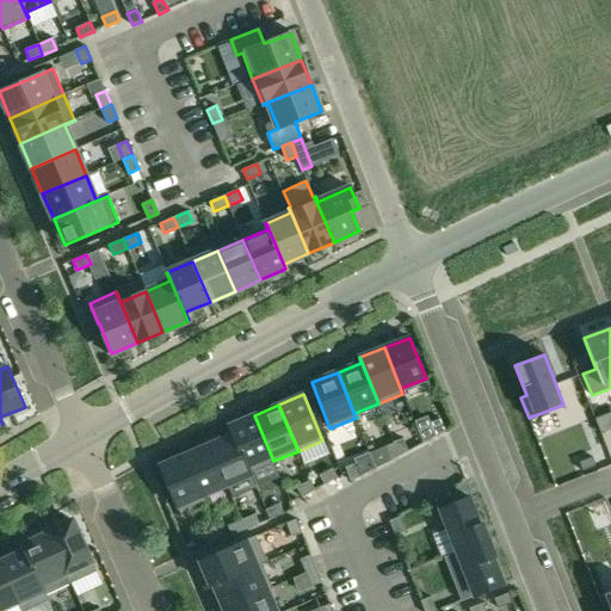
[(273,461),(254,415),(229,426),(251,475),(252,474),(251,471),(273,461)]
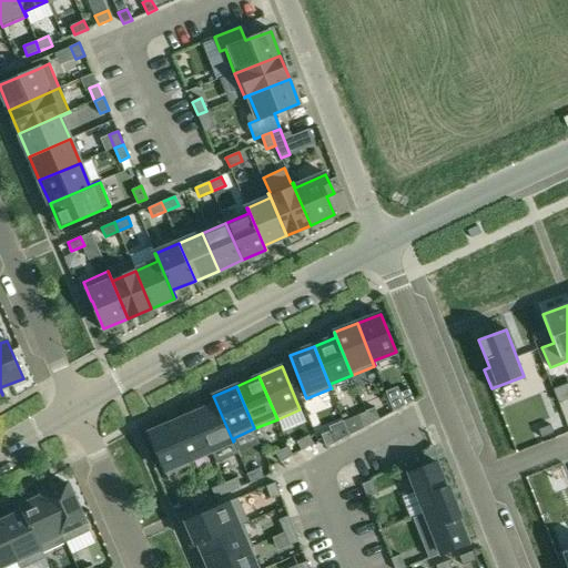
[(405,406),(414,401),(409,388),(399,393),(405,406)]
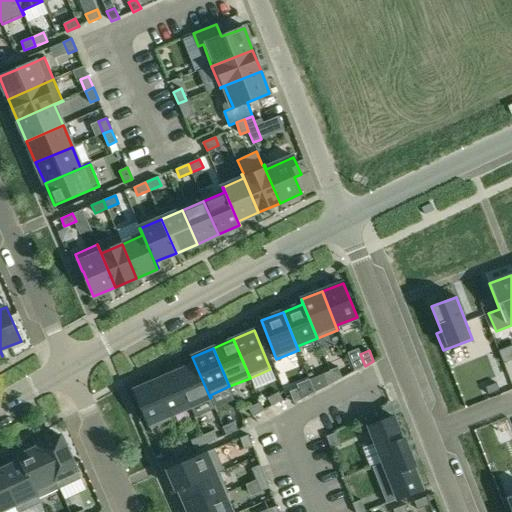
[(175,373),(190,407),(210,398),(192,357),(195,364),(175,373)]
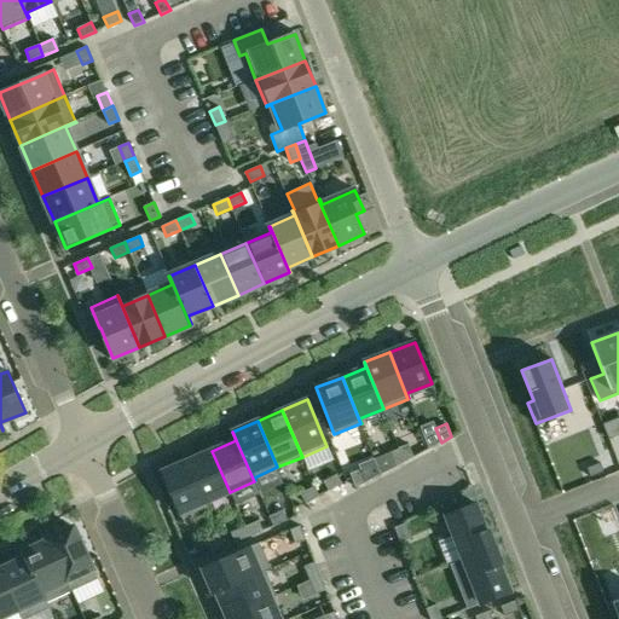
[(398,447),(404,462),(414,457),(408,443),(398,447)]
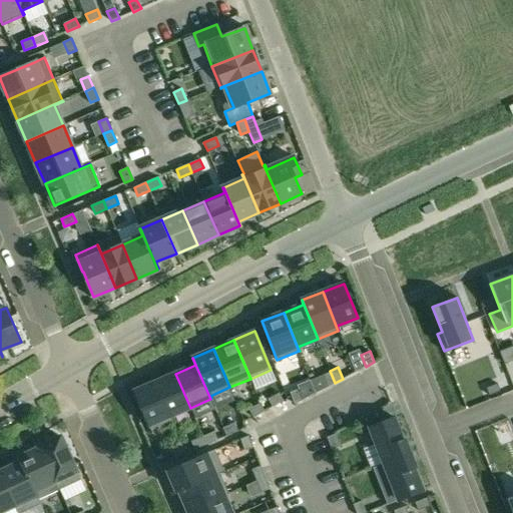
[(327,388),(335,383),(330,371),(323,376),(327,388)]
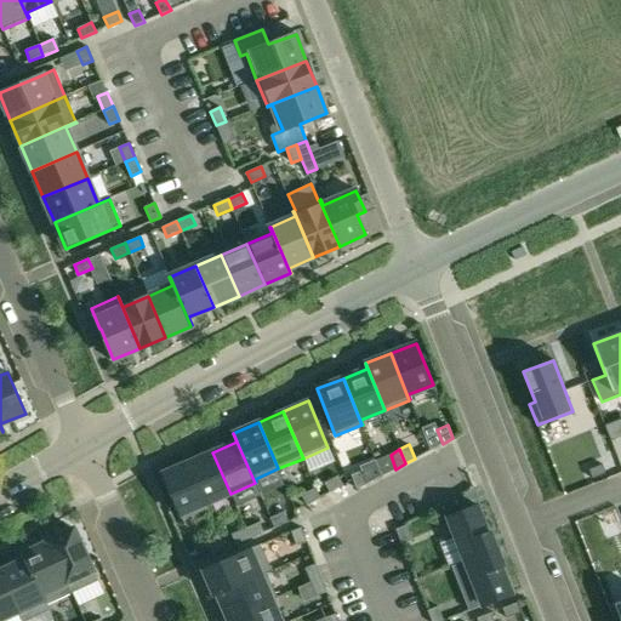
[(212,453),(188,462),(208,510),(209,508),(206,503),(231,494),(212,453)]
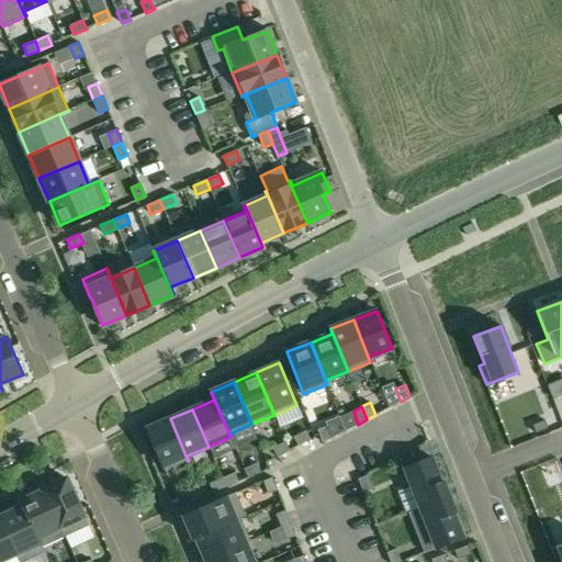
[(188,461),(170,418),(147,428),(165,471),(188,461)]
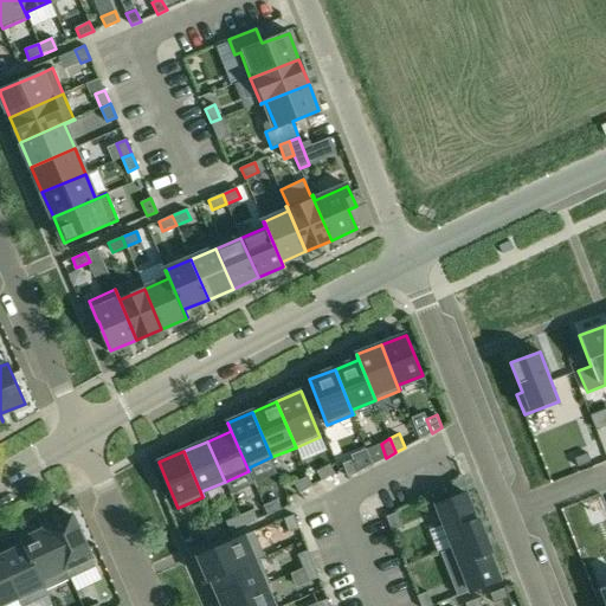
[(587,453),(574,458),(578,468),(591,462),(587,453)]
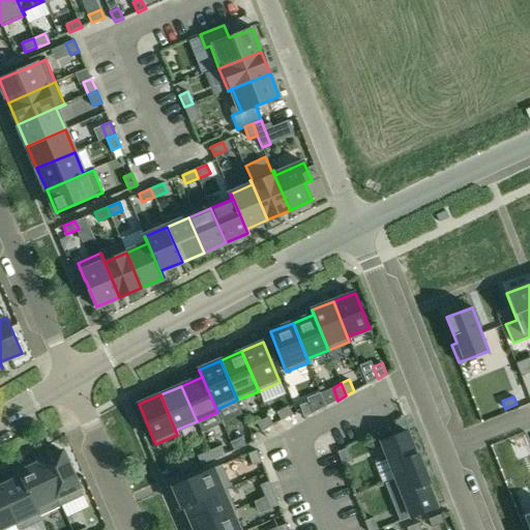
[(307,401),(299,405),(304,417),(313,413),(307,401)]
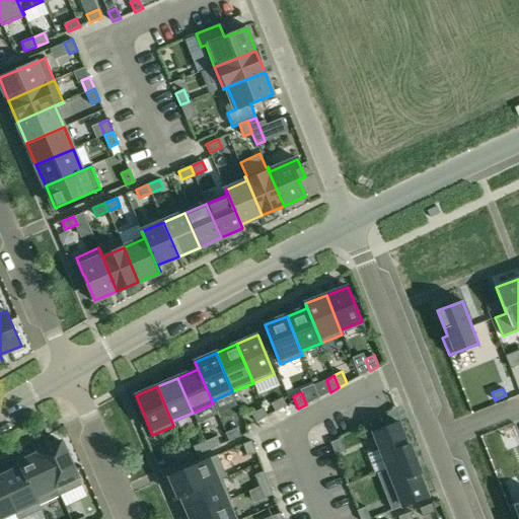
[(283,397),(272,403),(276,412),(287,405),(283,397)]
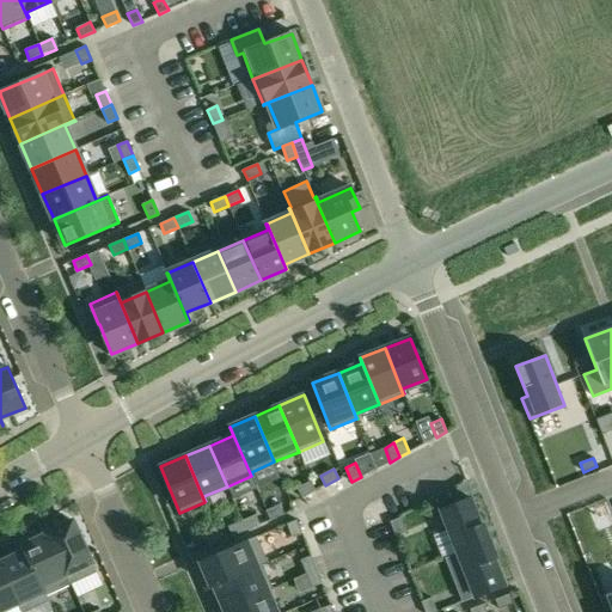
[(311,481),(297,488),(303,497),(316,490),(311,481)]
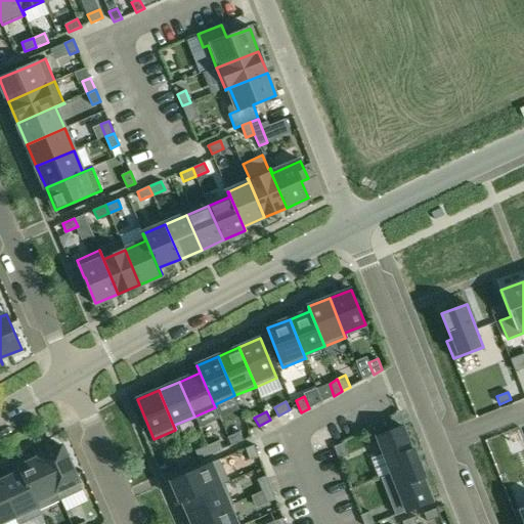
[(378,436),(392,473),(420,463),(415,451),(412,452),(402,426),(378,436)]
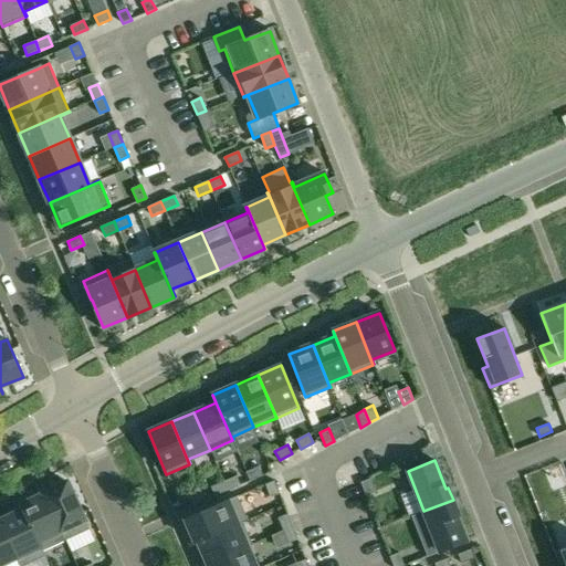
[(259,467),(245,472),(250,481),(263,475),(259,467)]
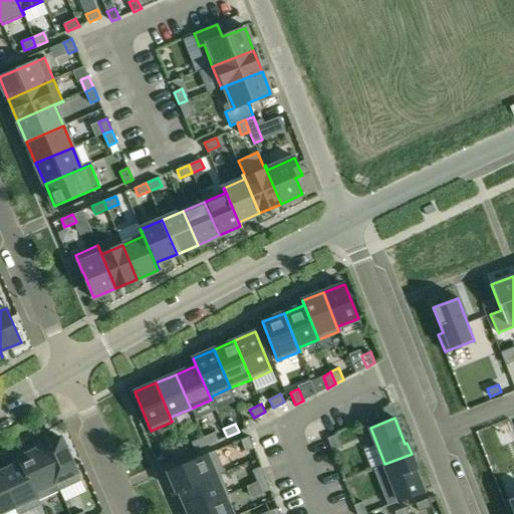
[(214,433),(203,438),(207,446),(218,441),(214,433)]
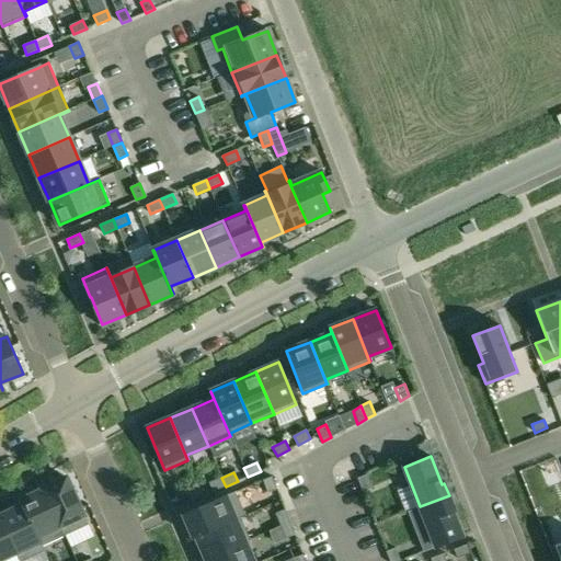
[(366,474),(357,478),(363,491),(371,488),(366,474)]
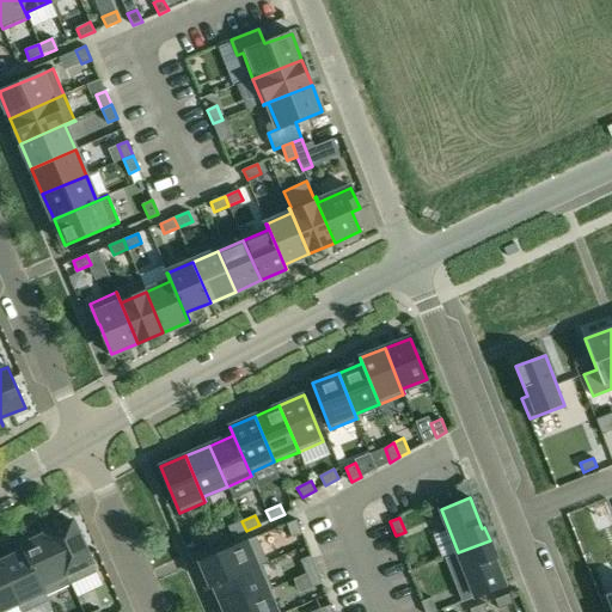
[(297,520),(287,524),(292,538),(303,534),(297,520)]
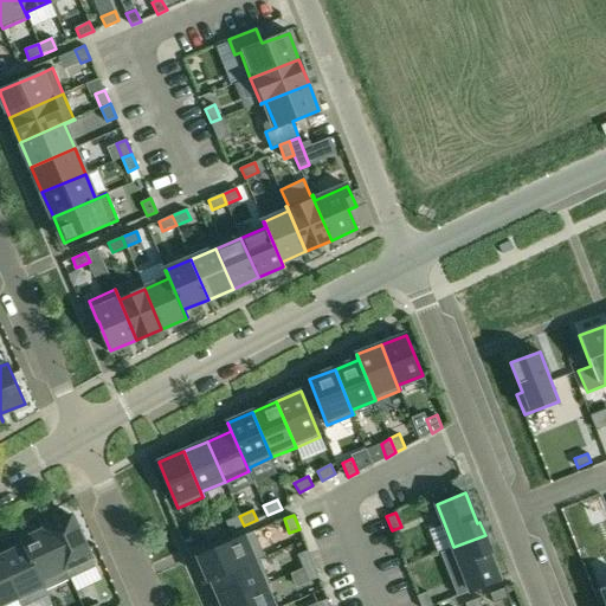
[(46,528),(70,579),(96,567),(71,516),(56,523),(56,522),(50,526),(46,528)]
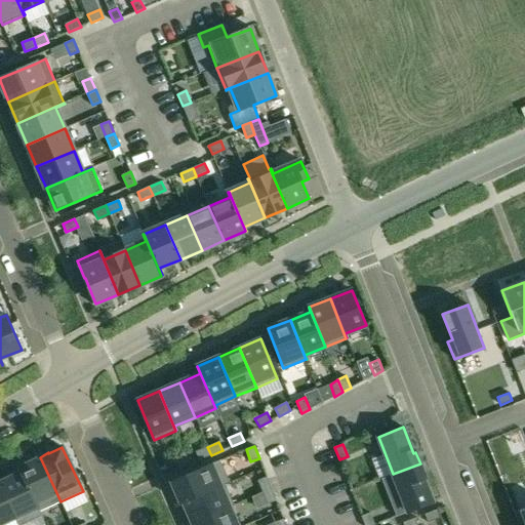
[(211,455),(207,447),(196,452),(199,460),(211,455)]
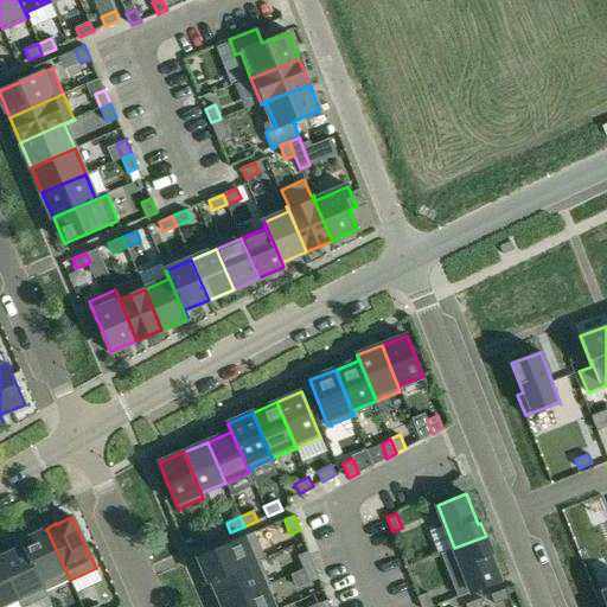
[(213,523),(200,529),(206,543),(219,537),(213,523)]
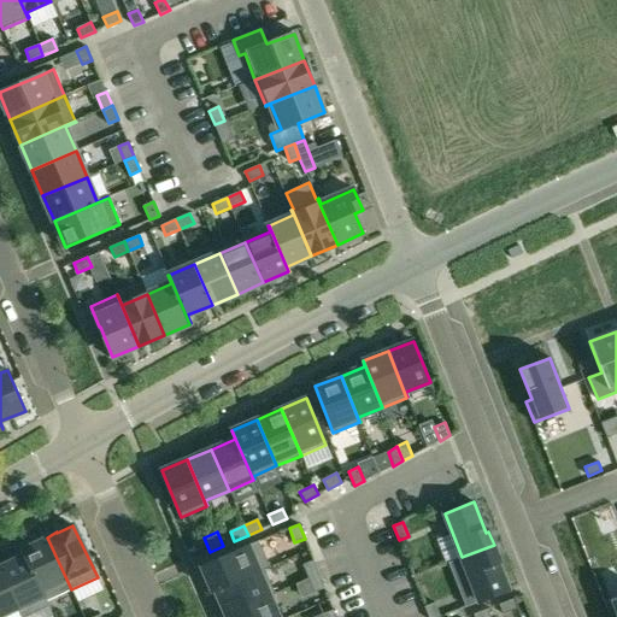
[(37,544),(23,551),(48,606),(50,606),(47,600),(71,589),(47,538),(46,538),(47,539),(43,540),(37,542),(37,544)]
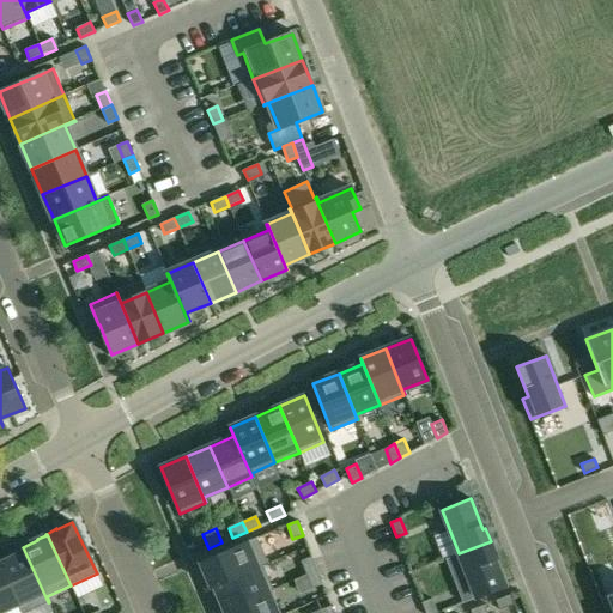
[(212,587),(268,563),(258,538),(201,562),(212,587)]
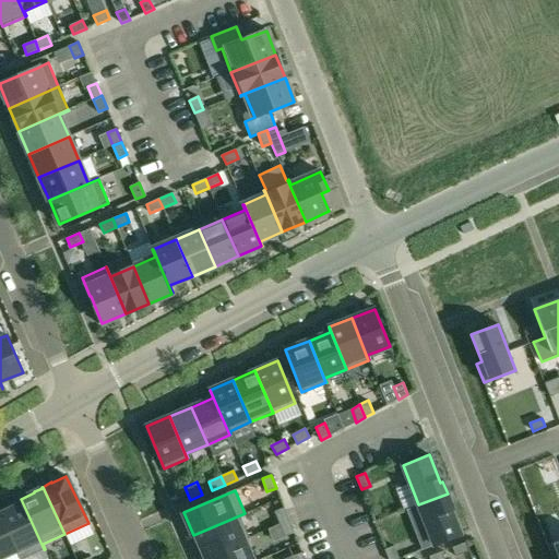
[(452,507),(448,494),(418,504),(435,545),(461,535),(450,508),(452,507)]
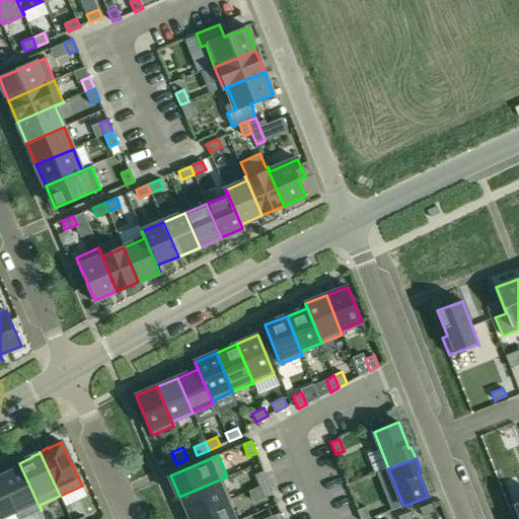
[(0,476),(0,477),(19,518),(21,518),(41,510),(19,463),(18,463),(20,467),(8,473),(8,472),(3,475),(0,476)]
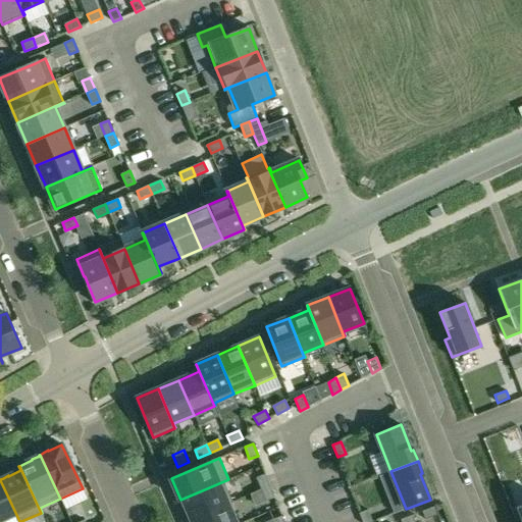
[(257,477),(261,489),(270,486),(265,474),(257,477)]
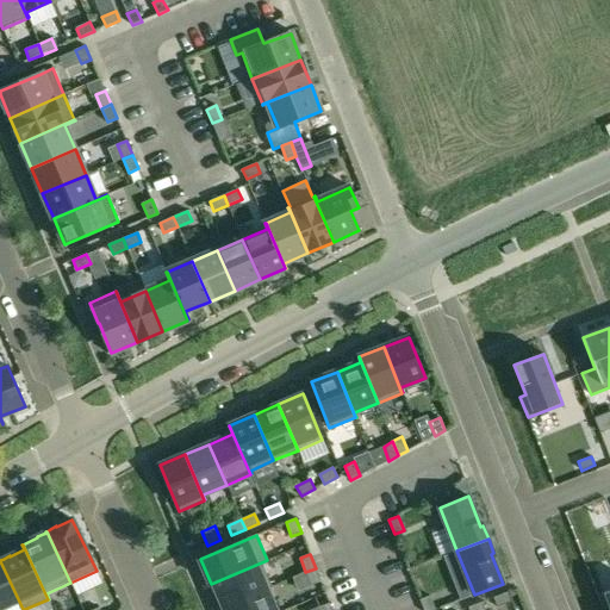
[(213,584),(223,607),(272,586),(262,564),(267,561),(267,560),(211,584),(211,585),(213,584)]
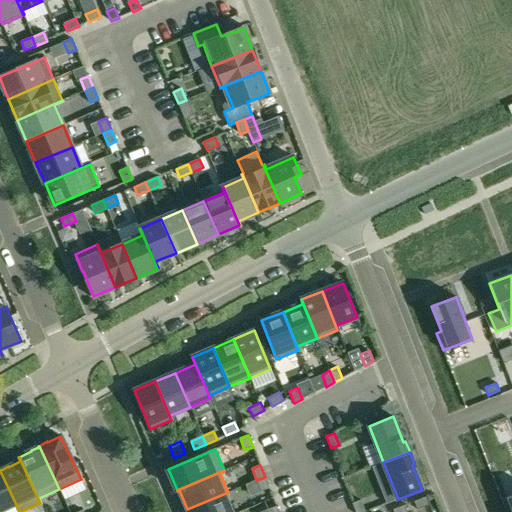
[(0,511),(15,504),(18,511),(19,511),(0,471),(0,511)]
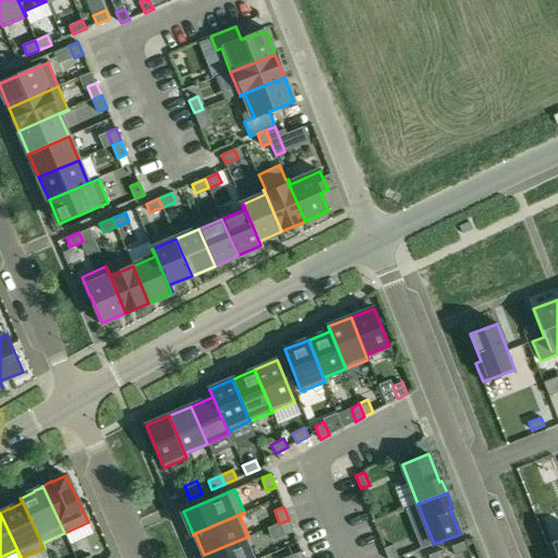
[(289,520),(279,523),(284,535),(293,532),(289,520)]
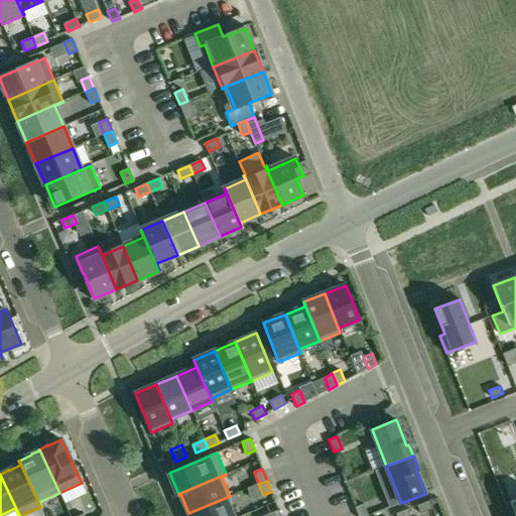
[(230,496),(188,513),(189,515),(233,515),(226,499),(231,497),(230,496)]
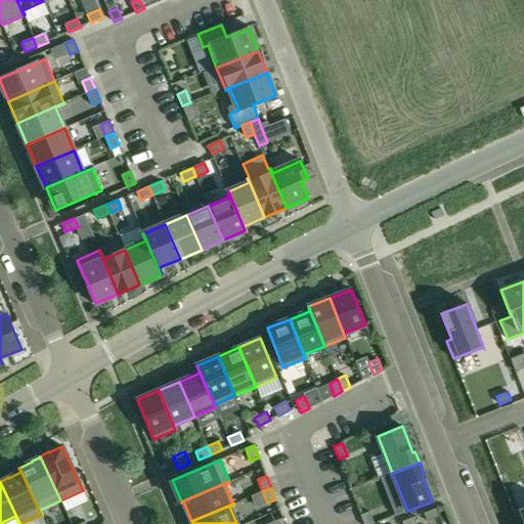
[(523,523),(523,507),(513,511),(517,523),(523,523)]
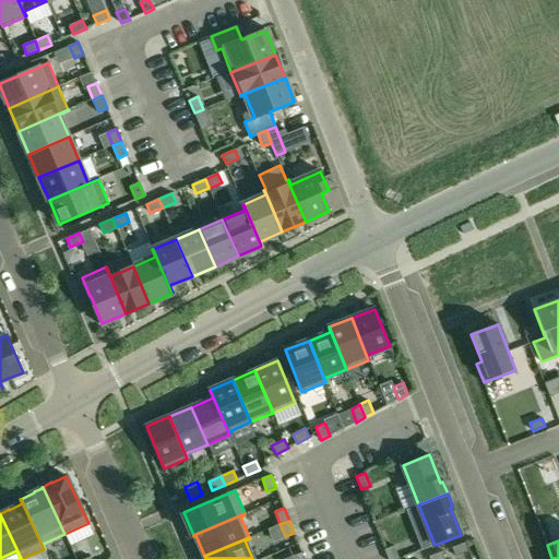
[(452,547),(455,556),(468,551),(465,543),(452,547)]
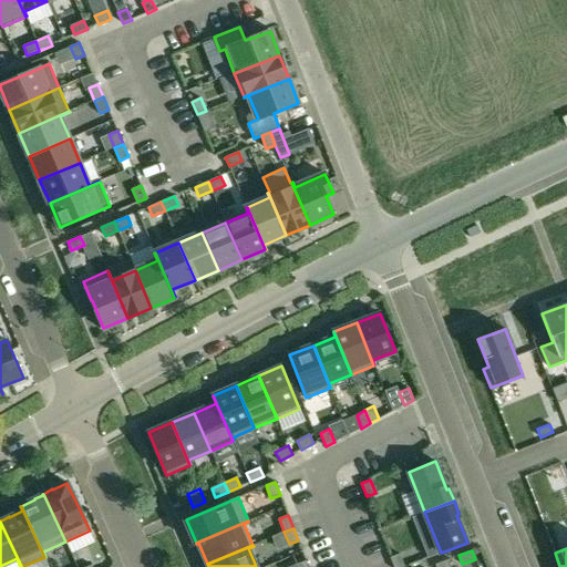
[(399,554),(390,557),(393,566),(403,566),(404,566),(399,554)]
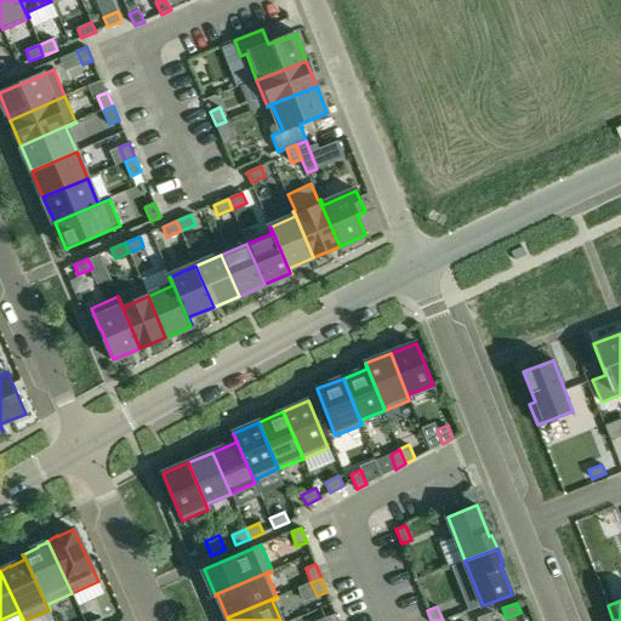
All buildings are outlined.
